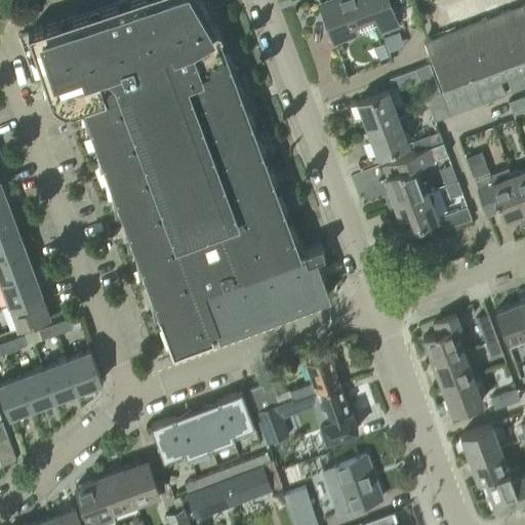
[(305,249),(296,236),(287,219),(285,220),(281,209),(284,207),(285,208),(286,208),(276,191),(274,192),(270,180),(274,178),(274,179),(275,179),(265,162),(263,162),(258,151),(263,150),(264,151),(265,151),(254,133),(252,133),(248,122),(252,121),(252,122),(253,122),(243,104),(241,105),(237,93),(241,92),(241,93),(243,92),(233,75),(231,76),(226,65),(230,64),(231,65),(232,64),(221,46),(219,47),(215,36),(219,35),(219,36),(223,34),(202,0),(120,0),(28,31),(50,98),(51,99),(52,102),(53,103),(56,106),(59,107),(63,109),(65,109),(68,110),(70,110),(72,110),(75,109),(81,107),(85,131),(86,131),(86,129),(91,127),(95,139),(93,140),(98,165),(99,165),(99,163),(104,162),(109,173),(107,174),(111,200),(112,199),(112,198),(117,196),(121,208),(119,209),(124,235),(125,234),(125,233),(130,231),(134,243),(132,244),(136,269),(138,269),(137,268),(143,266),(148,278),(146,279),(150,304),(151,304),(151,301),(156,300),(160,312),(158,313),(171,348),(213,331),(209,322),(215,319),(220,333),(328,293),(314,255),(324,251),(321,243),(305,249)]
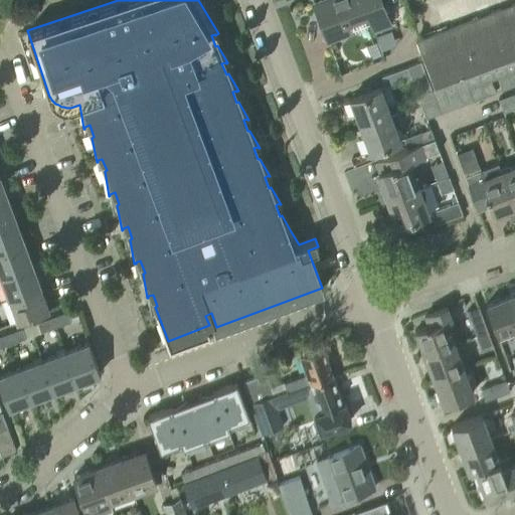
[(374,30),(390,24),(380,0),(321,0),(314,3),(327,38),(349,30),(345,21),(367,13),(374,30)]
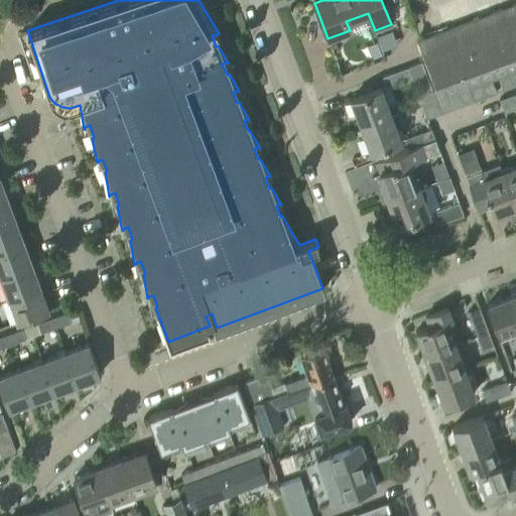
[(515,3),(417,40),(436,89),(444,86),(456,82),(466,79),(477,75),(491,70),(504,65),(515,59),(515,3)]
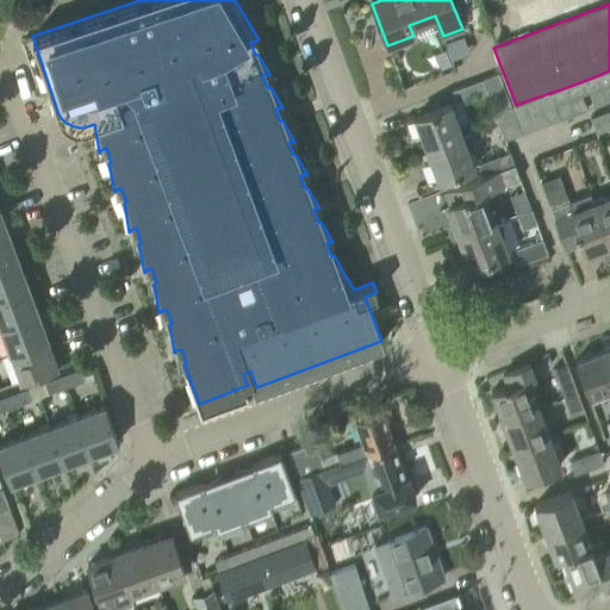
[(609,70),(596,76),(601,87),(609,83),(609,70)]
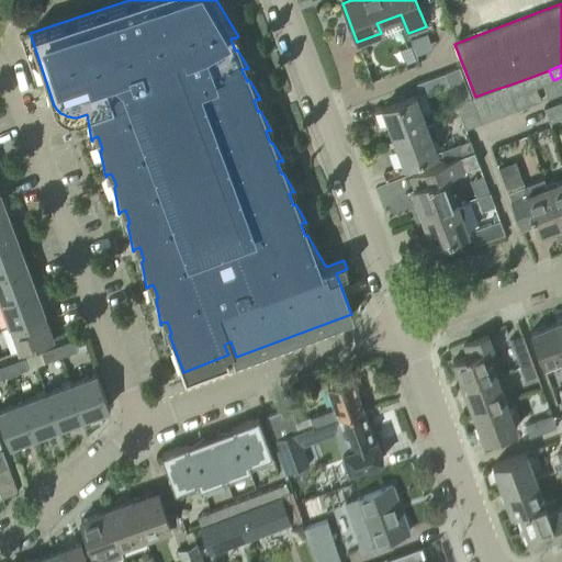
[(535,76),(539,87),(543,85),(553,80),(549,70),(535,76)]
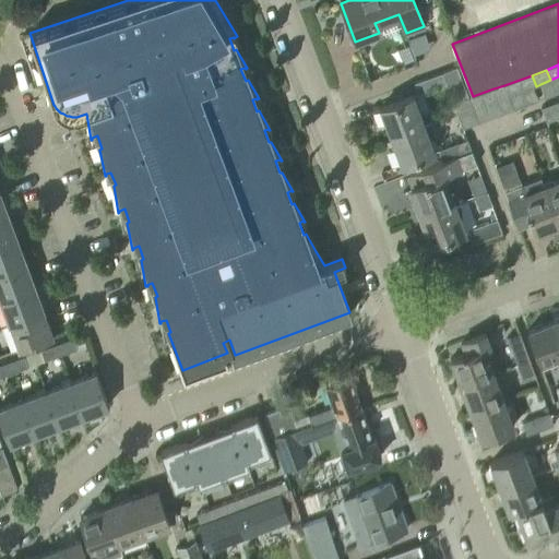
[(418,95),(445,85),(441,74),(414,84),(418,95)]
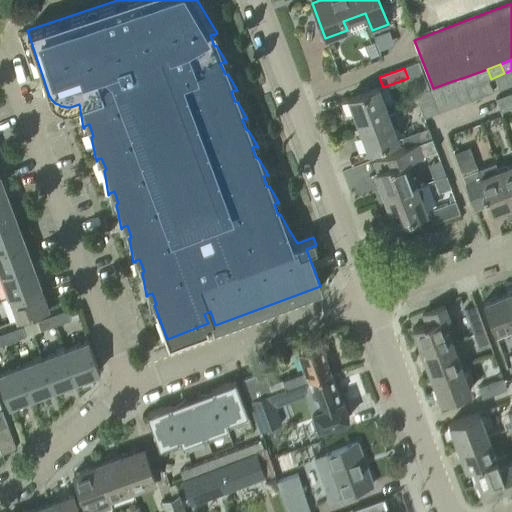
[(473,74),(477,83),(487,79),(487,80),(491,79),(487,69),(473,74)]
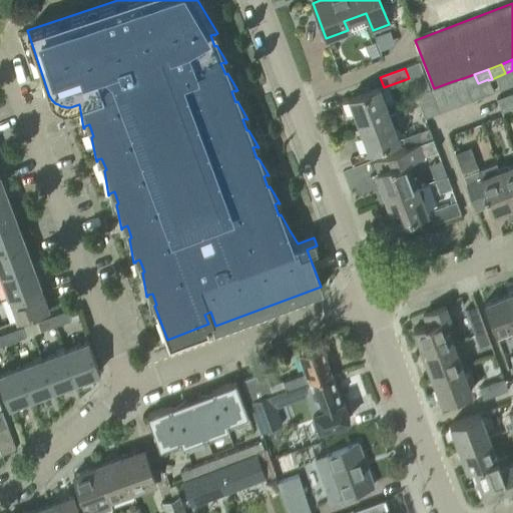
[(499,90),(509,86),(505,73),(496,77),(499,90)]
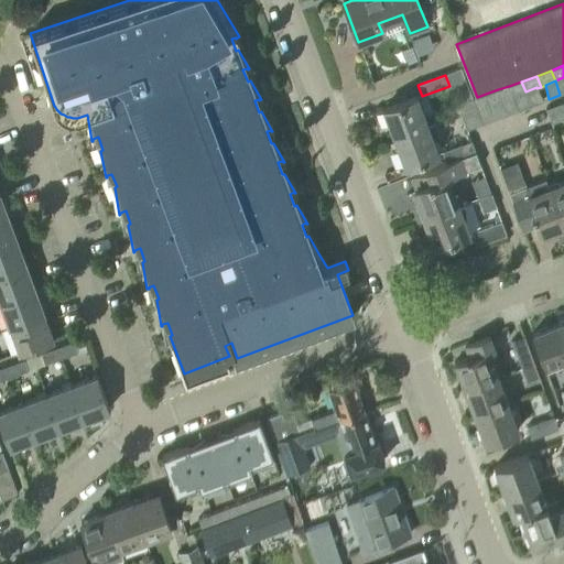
[(509,86),(519,110),(530,106),(525,91),(521,82),(509,86)]
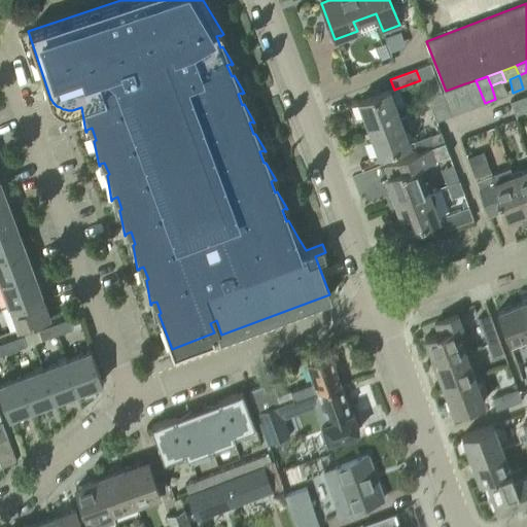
[(465,83),(473,107),(485,103),(476,80),(465,83)]
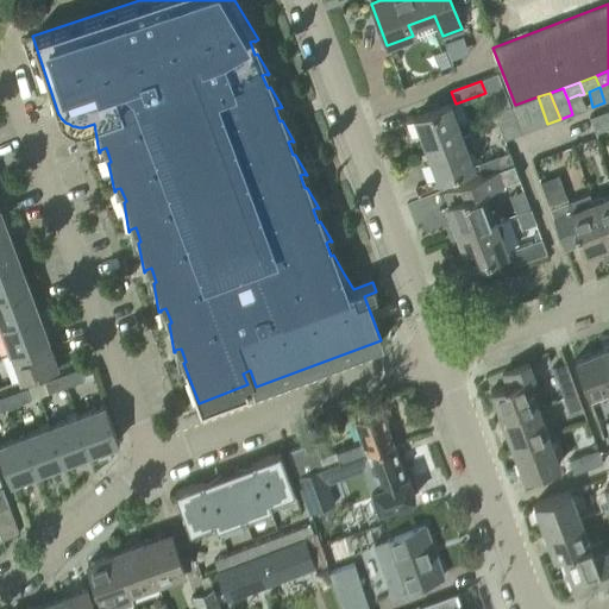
[(567,99),(572,114),(586,110),(579,95),(579,94),(567,99)]
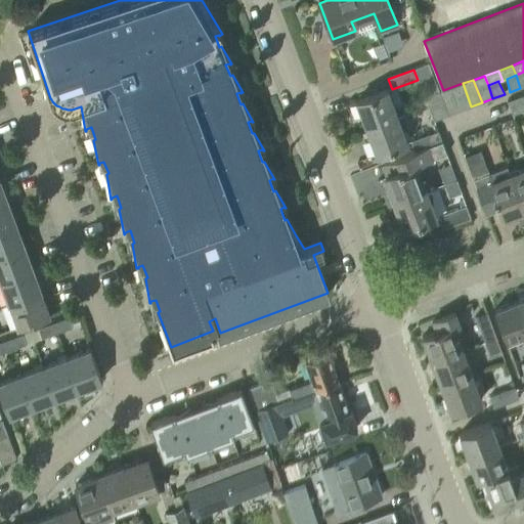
[(451,87),(460,111),(471,106),(463,83),(451,87)]
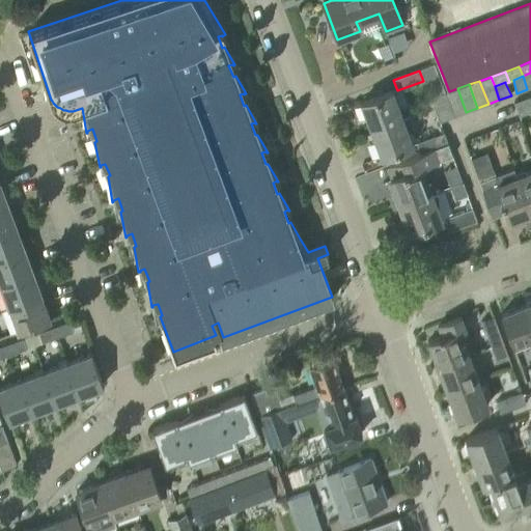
[(449,91),(446,92),(454,116),(466,112),(457,88),(449,91)]
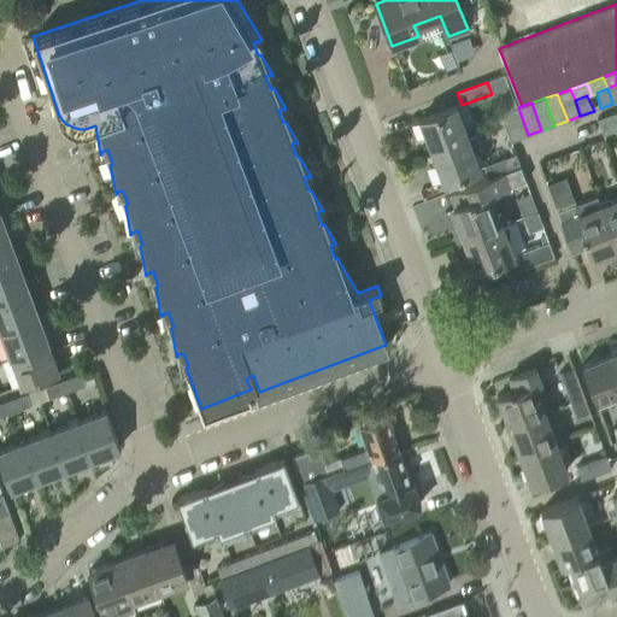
[(419,119),(433,151),(474,135),(474,134),(469,135),(457,105),(419,119)]
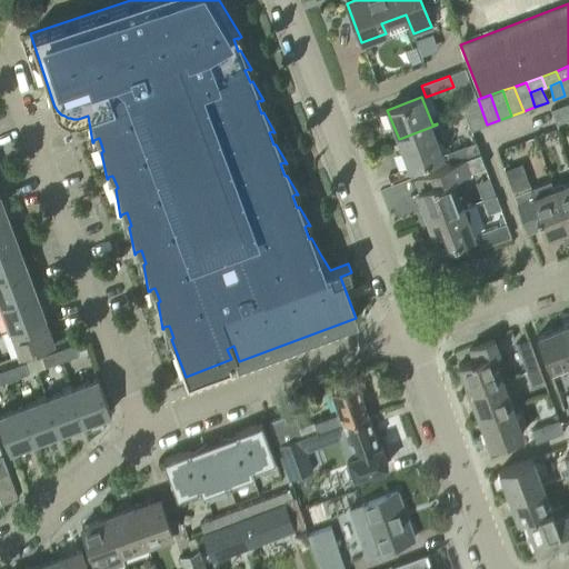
[(470,131),(471,130),(487,125),(478,99),(461,105),(460,106),(470,131)]
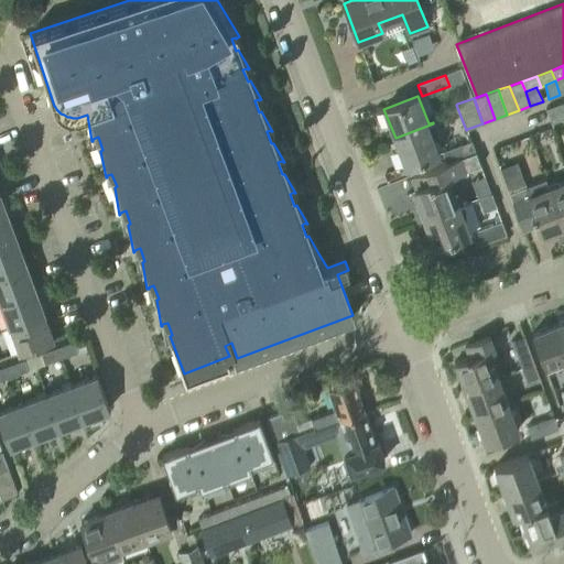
[(545,109),(551,123),(563,118),(563,102),(545,109)]
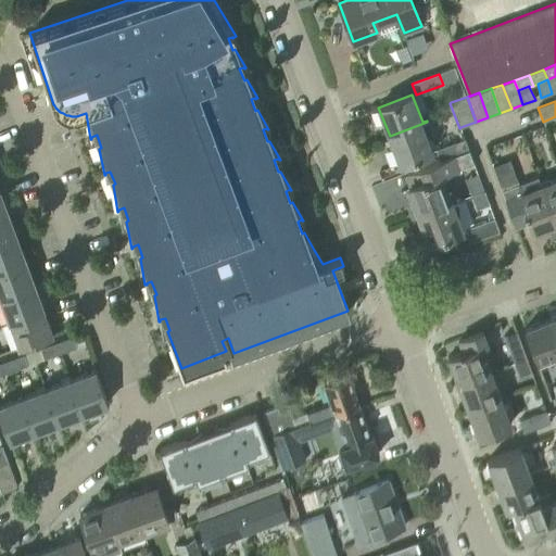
[(433,151),(427,134),(431,131),(427,122),(390,136),(400,164),(433,151)]
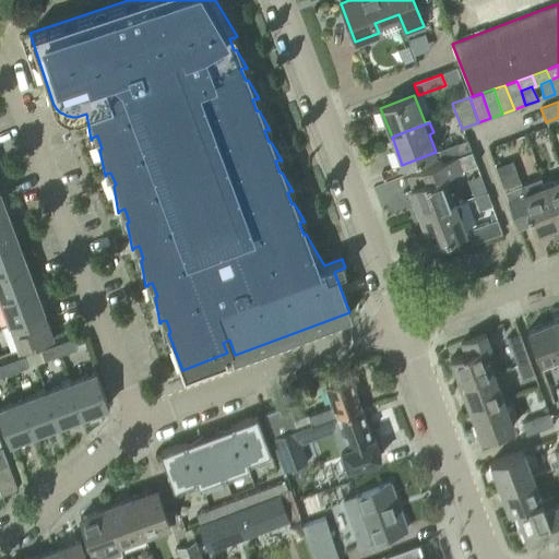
[(438,151),(442,162),(443,163),(472,152),(467,140),(438,151)]
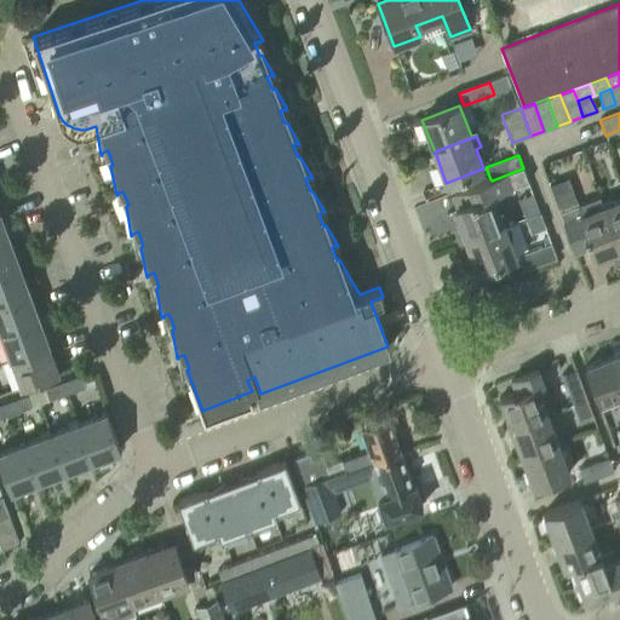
[(455,210),(468,241),(504,227),(492,196),(497,194),(497,195),(528,183),(523,168),(492,181),(491,179),(453,194),(458,208),(455,210)]
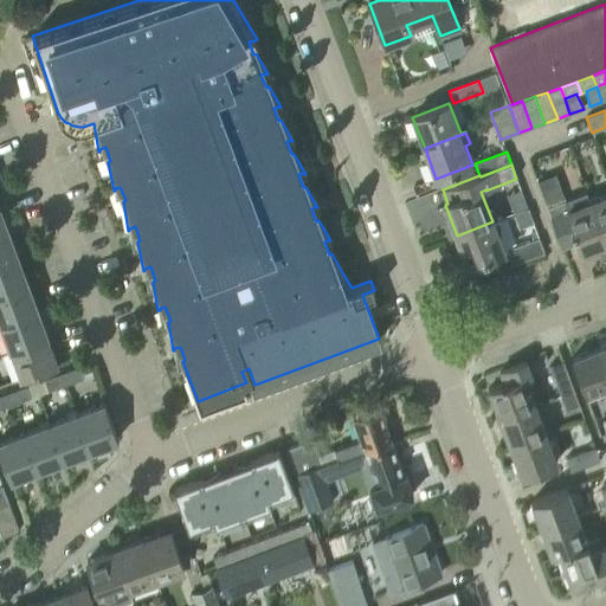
[(547,207),(560,243),(578,236),(582,250),(597,245),(603,259),(605,257),(605,244),(590,200),(587,193),(547,207)]
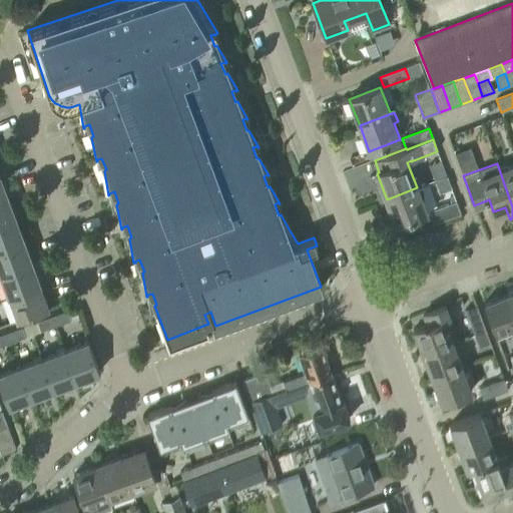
[(499,169),(512,206),(512,164),(499,169)]
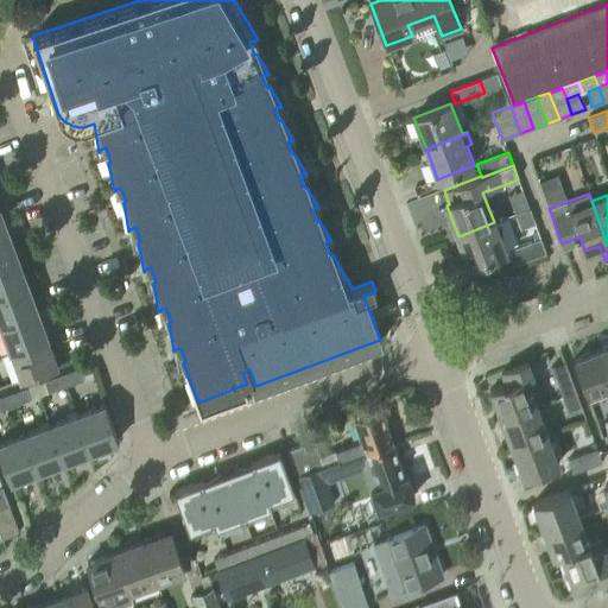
[(506,254),(494,222),(458,236),(470,267),(506,254)]
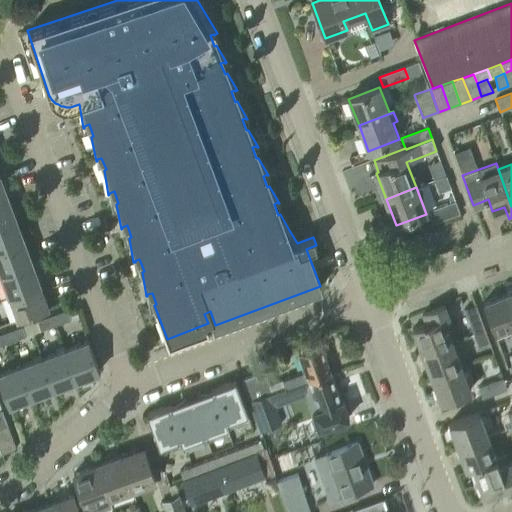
[(0,197),(0,223),(15,218),(6,195),(0,197)]
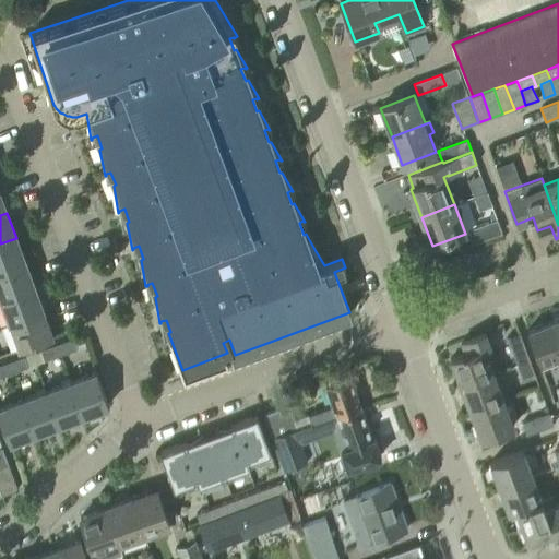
[(474,244),(502,233),(498,219),(468,232),(474,244)]
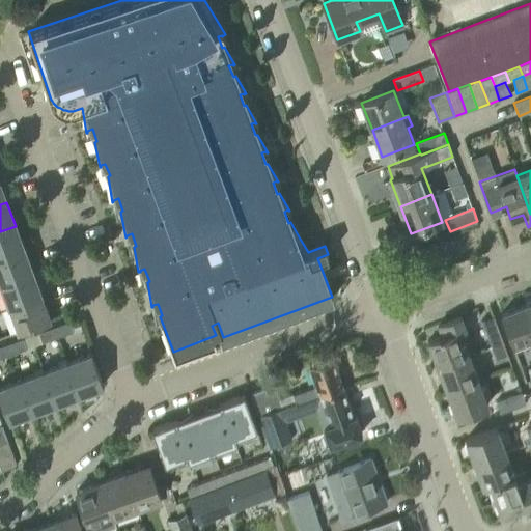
[(0,231),(0,257),(24,249),(16,226),(0,231)]
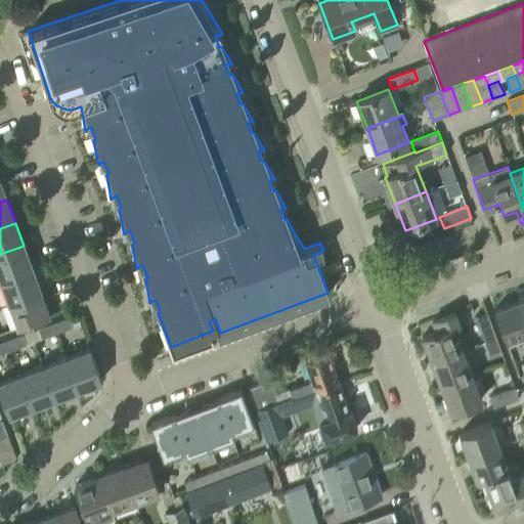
[(0,254),(0,277),(1,280),(33,268),(24,246),(0,254)]
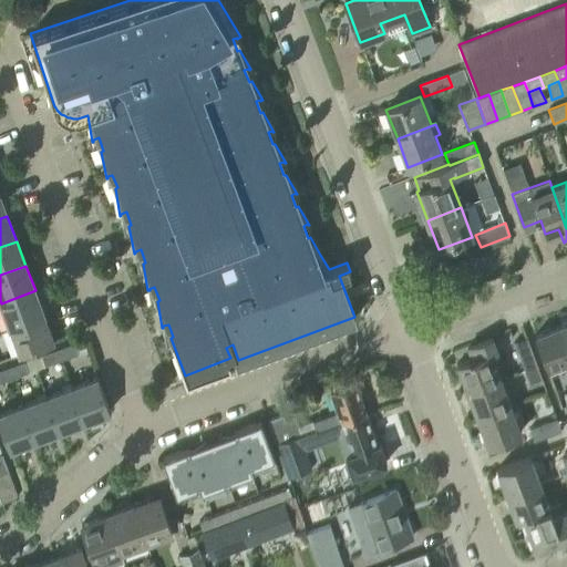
[(1,303),(11,328),(44,315),(35,290),(1,303)]
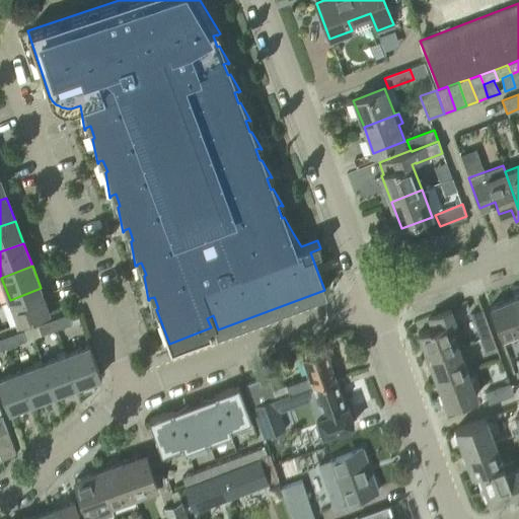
[(10,300),(18,323),(50,311),(41,288),(10,300)]
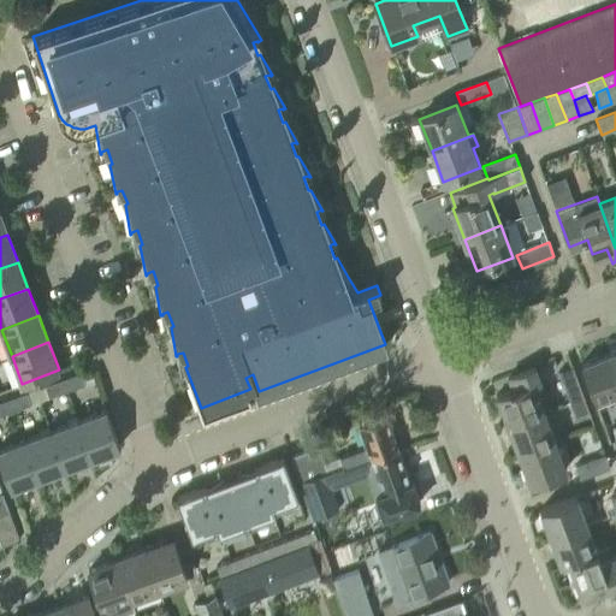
[(582,363),(597,401),(615,392),(615,367),(611,354),(582,363)]
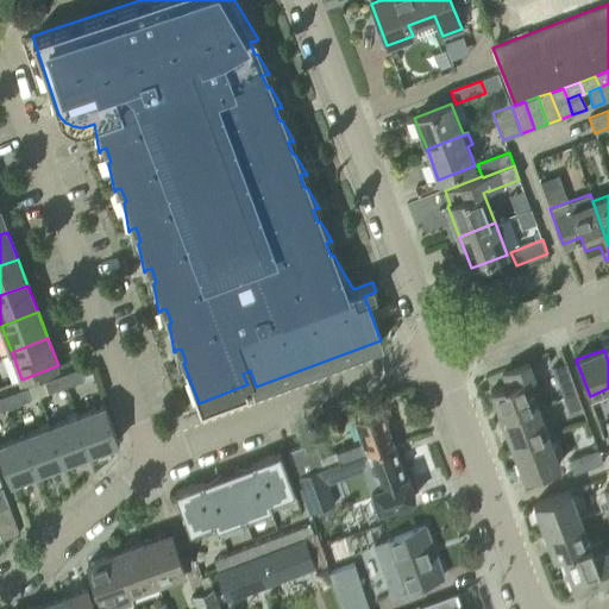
[(491,390),(503,420),(538,406),(527,378),(534,377),(528,363),(501,372),(506,385),(491,390)]
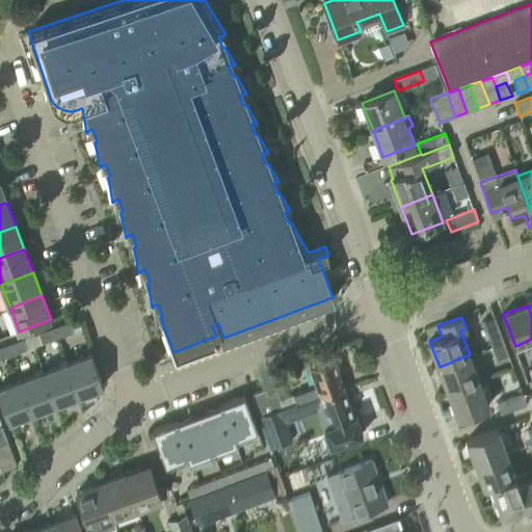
[(483,321),(493,346),(503,342),(504,342),(496,317),(483,321)]
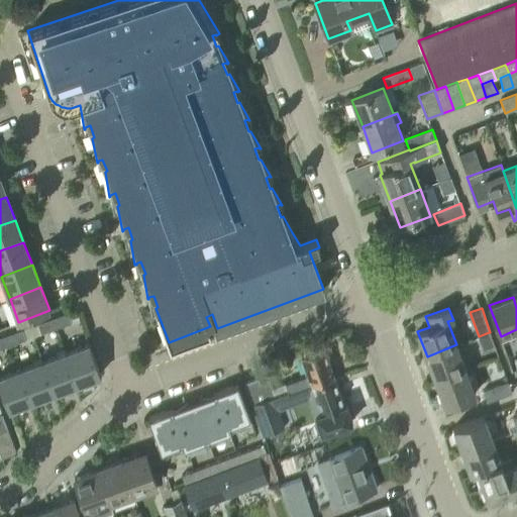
[(53,319),(57,328),(72,323),(68,313),(53,319)]
